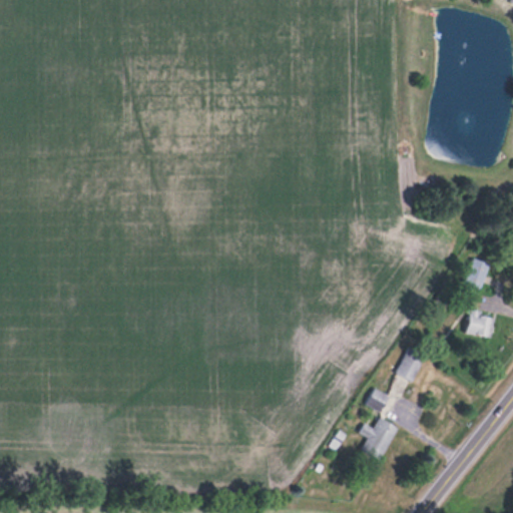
[(479,291),(489,263),(472,257),(462,285),(479,291)]
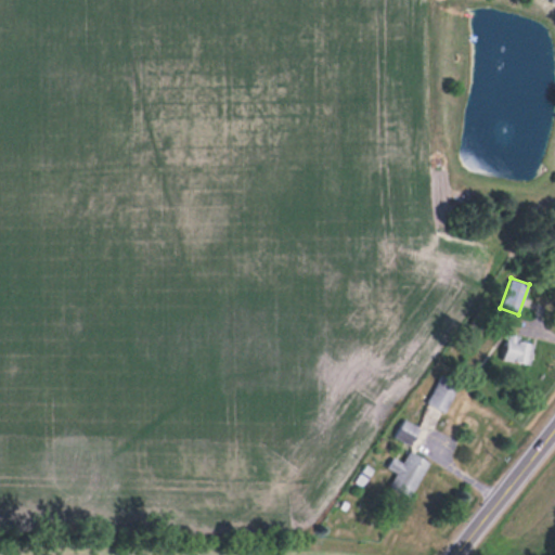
[(533,339),(506,333),(501,358),(527,364),(533,339)]
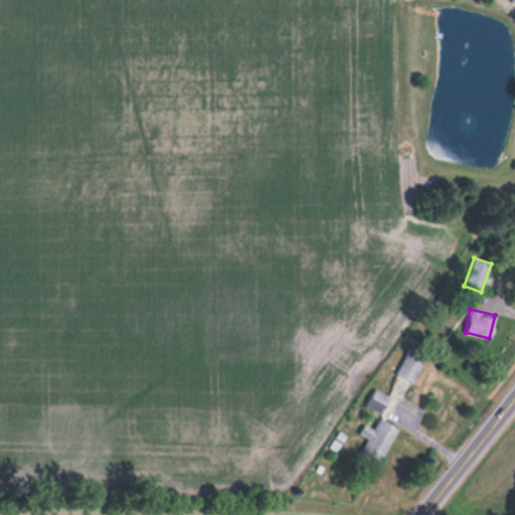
[(413,380),(424,355),(409,347),(397,372),(413,380)]
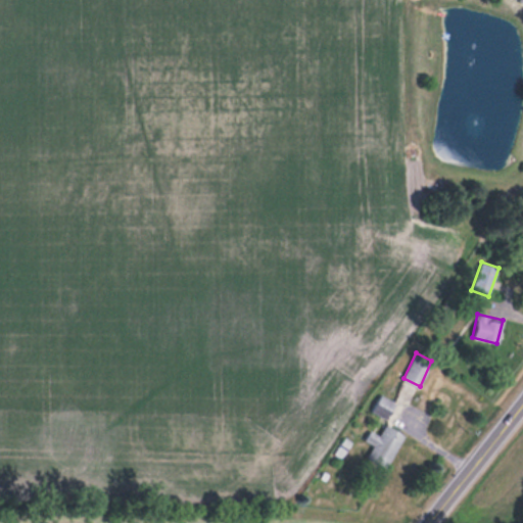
[(372,410),(386,419),(396,402),(382,394),(372,410)]
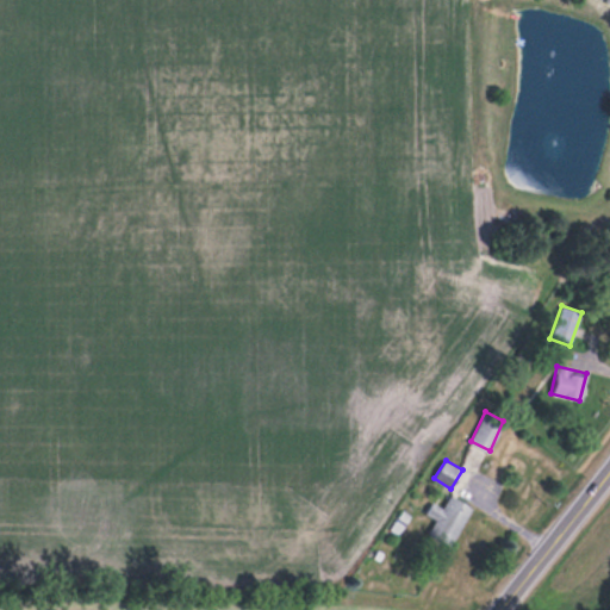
[(435,518),(428,535),(453,545),(471,504),(449,495),(443,506),(431,500),(425,514),(435,518)]
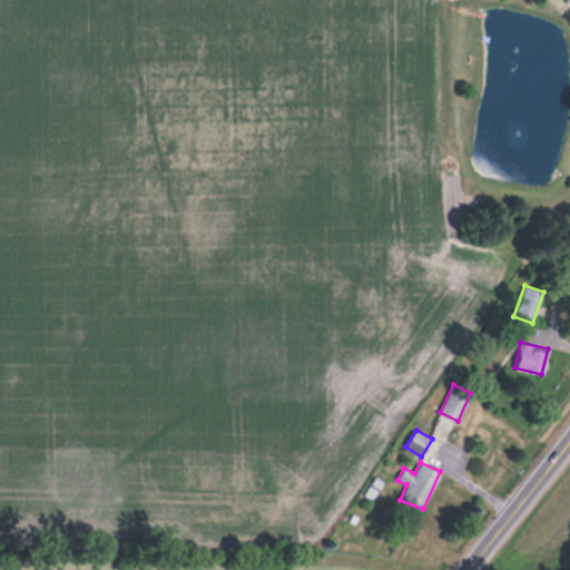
All buildings are outlined.
